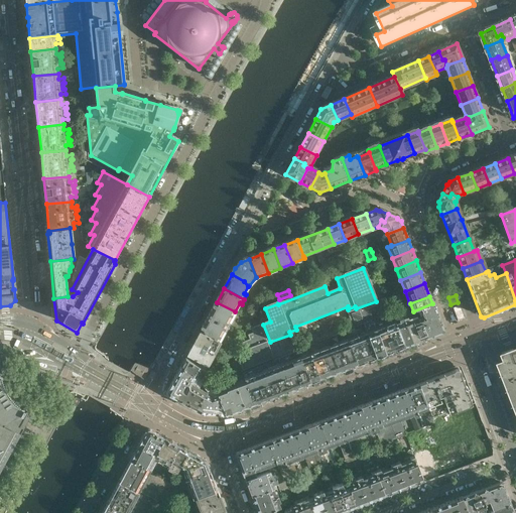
[(229,322),(235,311),(217,302),(209,316),(229,328),(231,324),(229,322)]
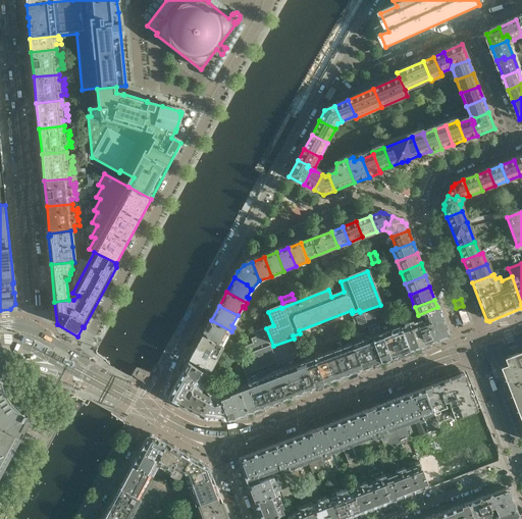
[(433,343),(425,322),(441,316),(437,307),(418,315),(413,317),(414,320),(403,325),(404,328),(401,329),(410,352),(433,343)]
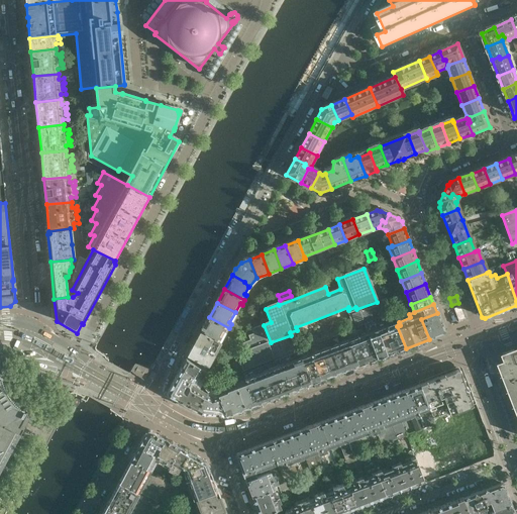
[(382,317),(378,305),(346,317),(351,329),(382,317)]
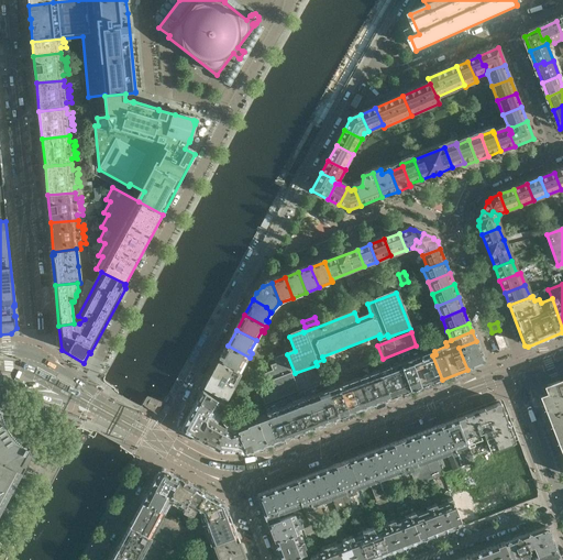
[(429,348),(444,341),(442,336),(428,342),(429,348)]
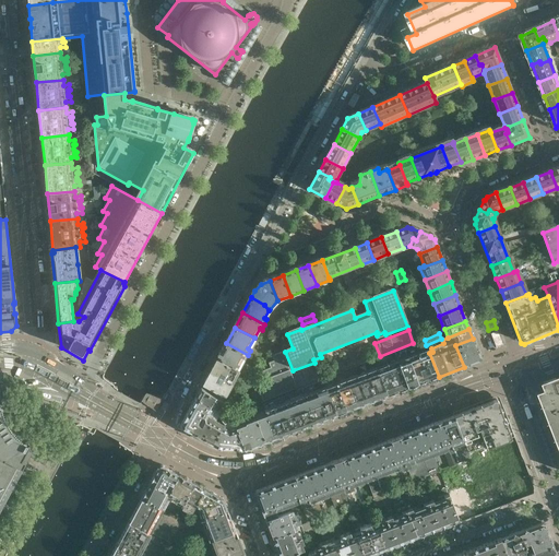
[(503,349),(497,334),(491,336),(497,351),(503,349)]
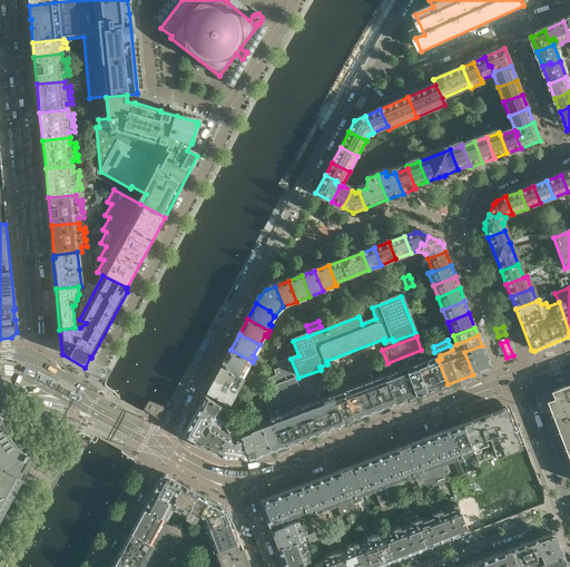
[(490,365),(482,345),(464,352),(473,374),(489,369),(490,365)]
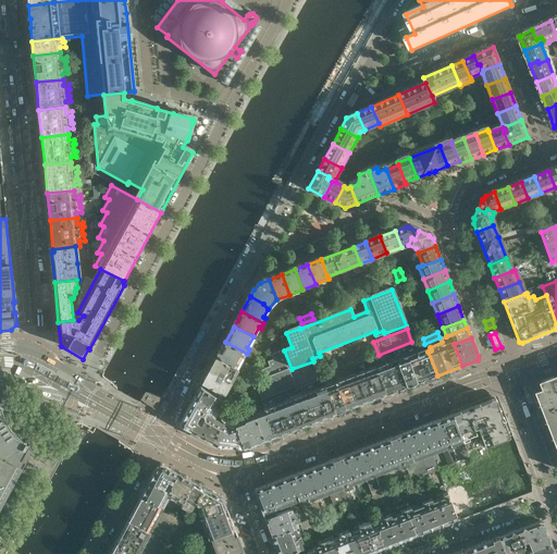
[(428,352),(424,344),(423,339),(413,343),(419,356),(428,380),(437,376),(428,352)]
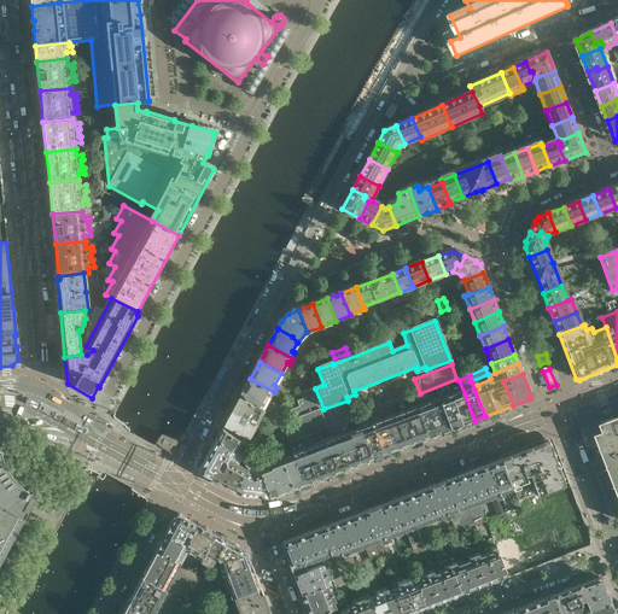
[(270,398),(274,392),(250,379),(240,396),(262,408),(268,396),(270,398)]
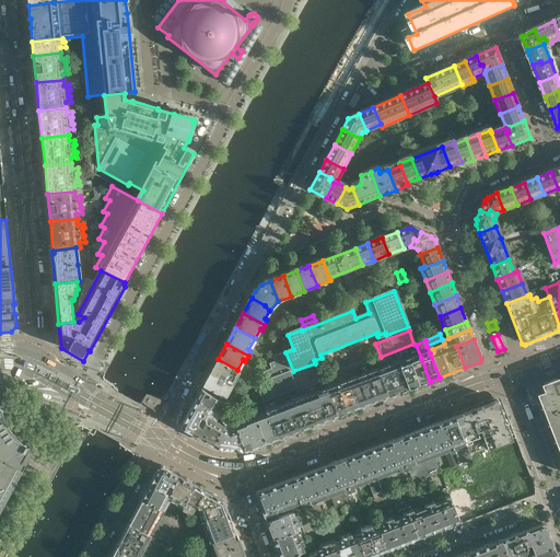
[(296,391),(284,357),(271,362),(273,370),(264,374),(267,382),(256,385),(264,404),(296,391)]
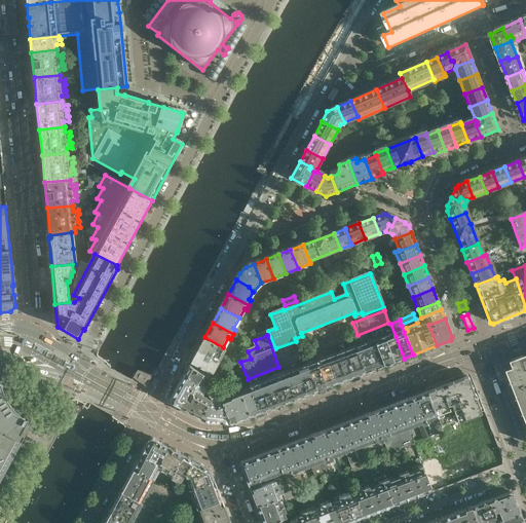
[(404,359),(396,336),(385,340),(393,362),(404,359)]
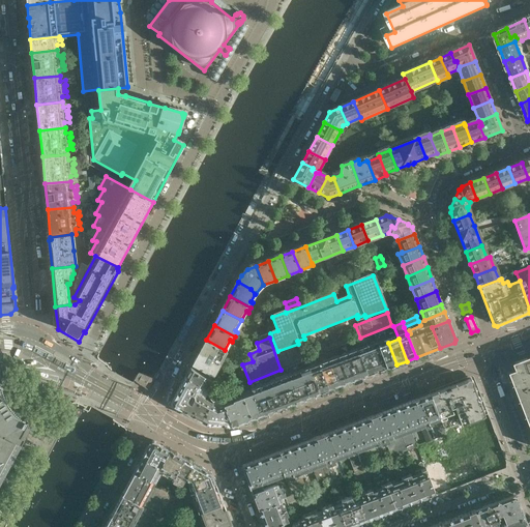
[(205,343),(193,364),(214,376),(222,363),(228,351),(225,350),(206,341),(205,343)]
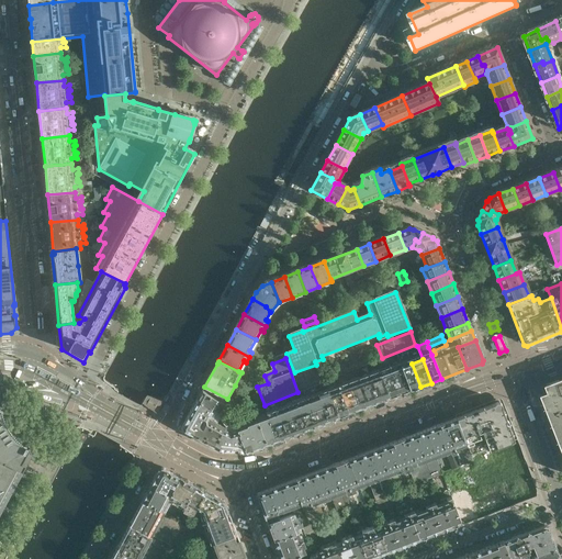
[(420,387),(412,364),(402,367),(411,391),(420,387)]
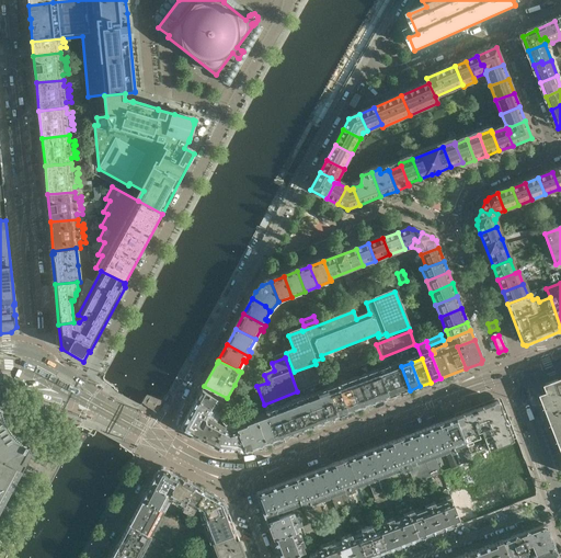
[(410,390),(401,366),(391,371),(400,394),(410,390)]
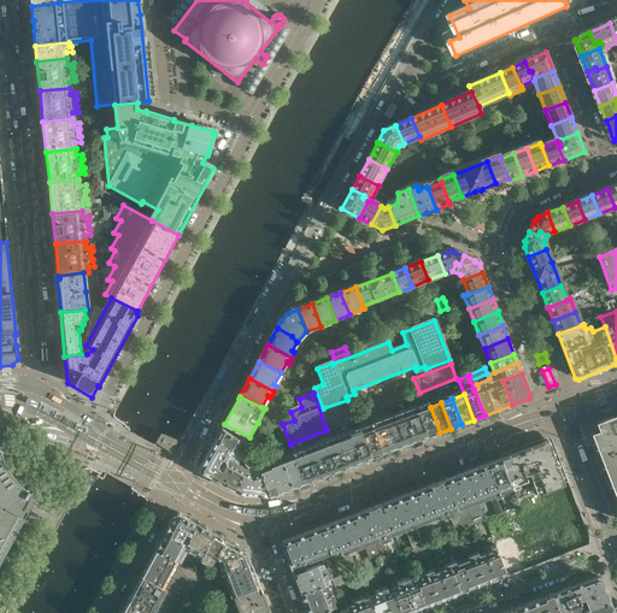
[(405,410),(403,404),(392,408),(394,414),(405,410)]
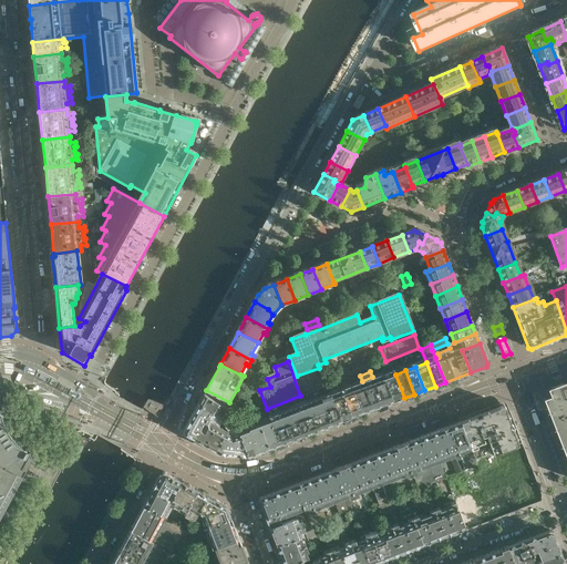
[(404,398),(395,375),(384,378),(393,402),(404,398)]
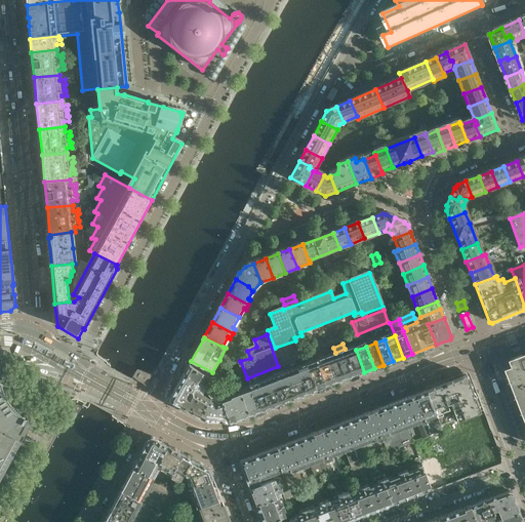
[(335,353),(333,348),(324,351),(326,357),(335,353)]
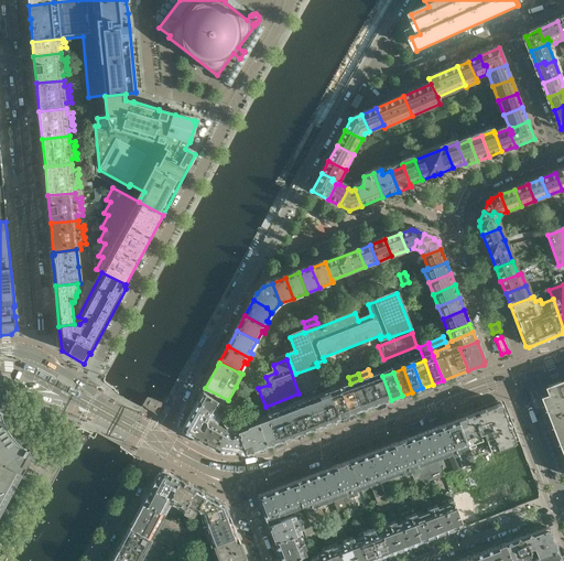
[(391,400),(382,376),(372,380),(381,403),(391,400)]
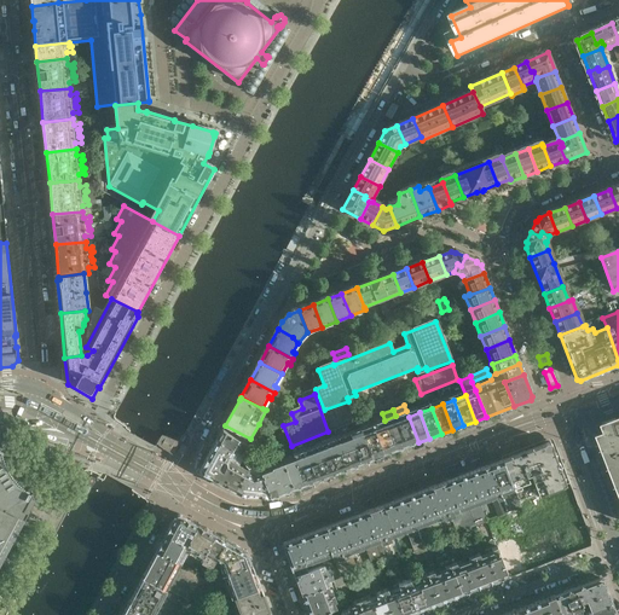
[(387,425),(385,421),(382,413),(370,418),(385,456),(397,451),(387,425)]
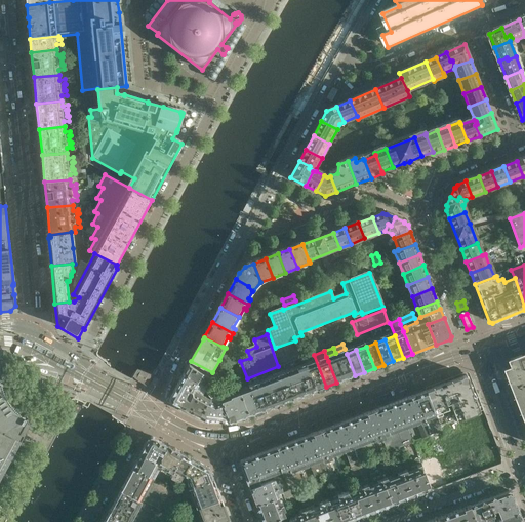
[(355,375),(347,354),(337,358),(346,379),(355,375)]
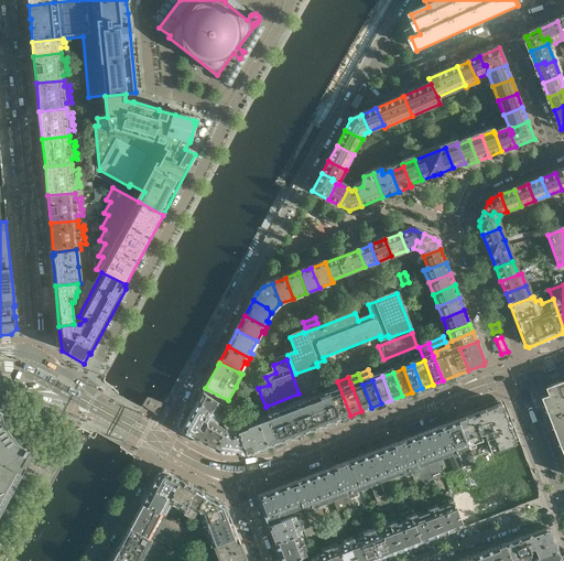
[(350,416),(337,381),(327,386),(331,394),(340,419),(350,416)]
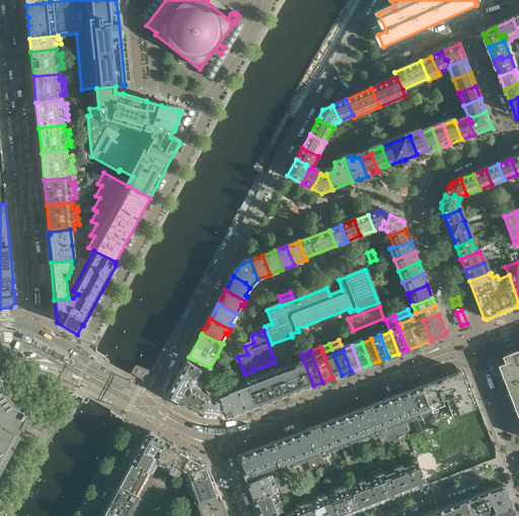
[(518,351),(506,357),(509,363),(502,366),(518,411),(518,351)]
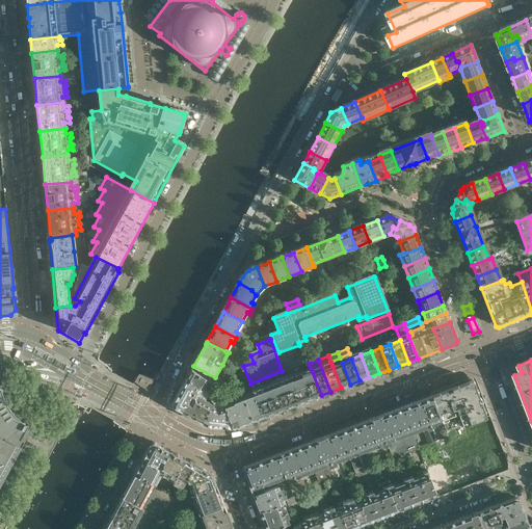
[(350,385),(342,363),(333,366),(341,388),(350,385)]
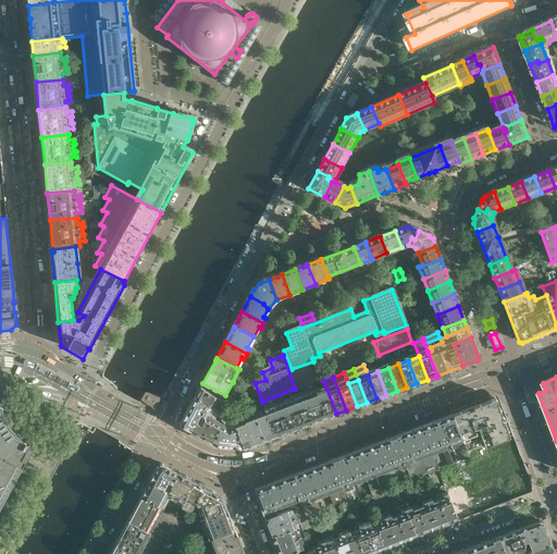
[(325,418),(317,393),(313,385),(304,389),(306,397),(316,421),(325,418)]
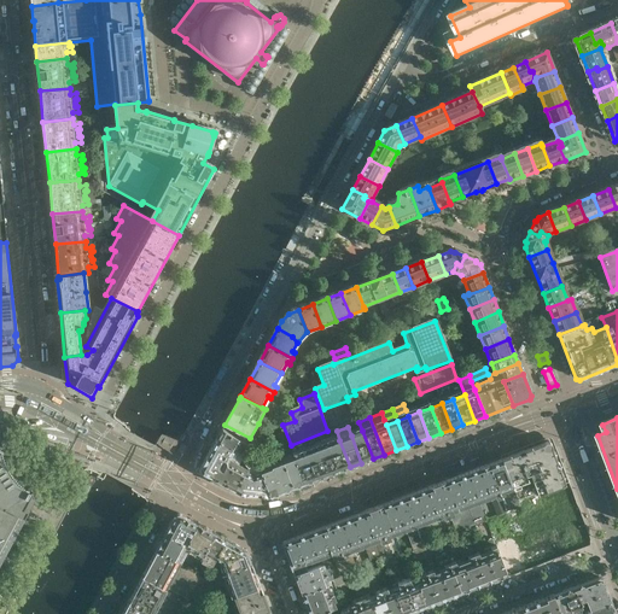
[(267,445),(275,432),(269,428),(261,443),(267,445)]
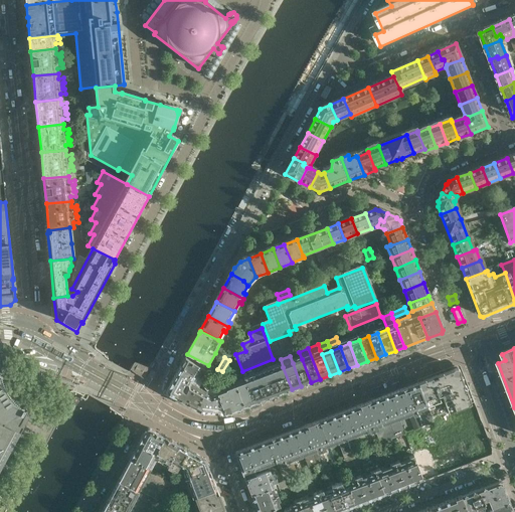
[(185,359),(181,366),(198,376),(200,371),(204,373),(206,370),(185,359)]
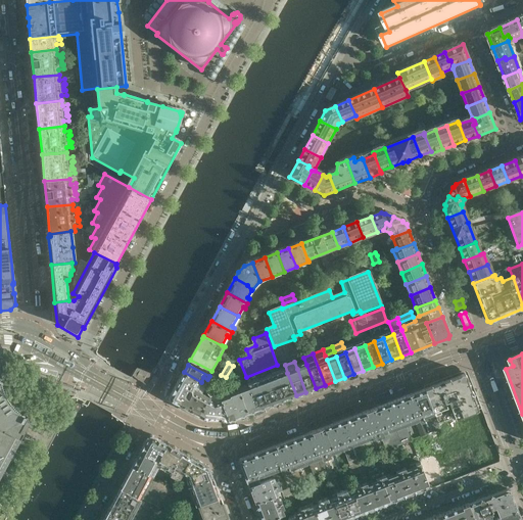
[(316,388),(306,365),(297,369),(305,392),(316,388)]
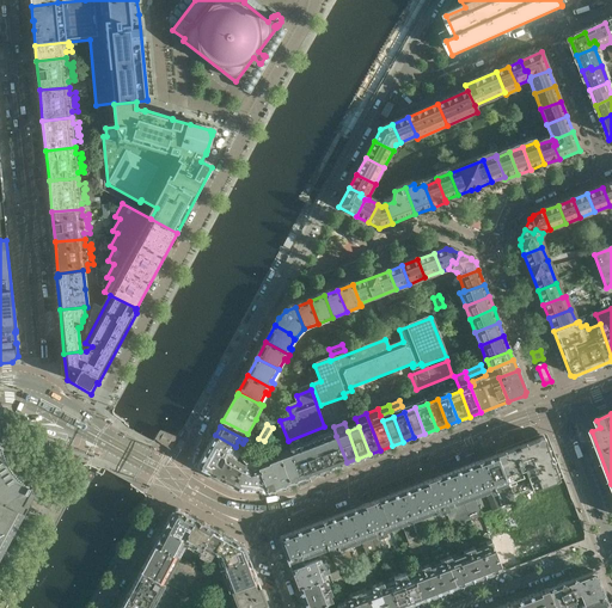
[(175,444),(176,440),(164,435),(159,443),(170,452),(172,448),(173,446),(175,444)]
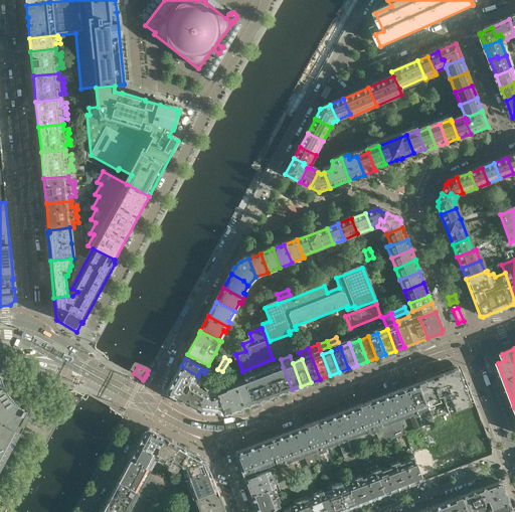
[(181,366),(167,392),(168,395),(178,400),(184,390),(181,388),(183,384),(186,386),(189,380),(194,383),(198,376),(181,366)]
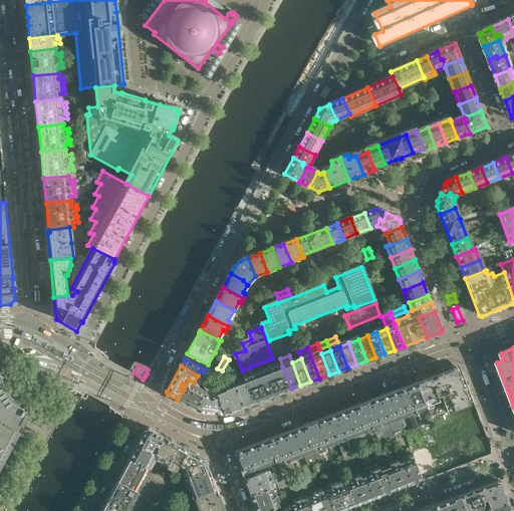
[(291,389),(282,366),(274,369),(282,393),(291,389)]
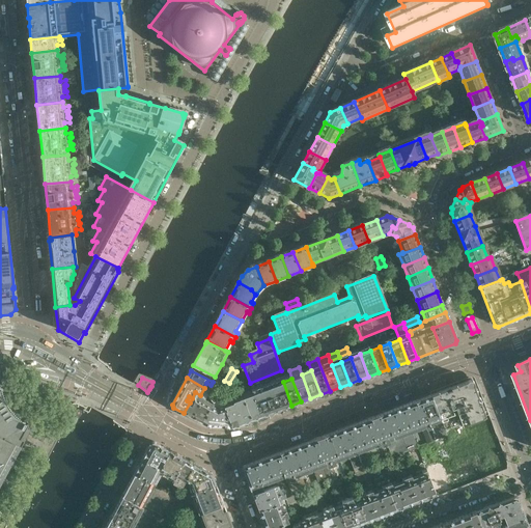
[(485,418),(474,388),(474,387),(472,381),(466,383),(466,384),(458,386),(444,391),(445,391),(444,392),(439,394),(438,394),(432,396),(431,396),(431,397),(444,429),(445,434),(479,421),(485,418)]
